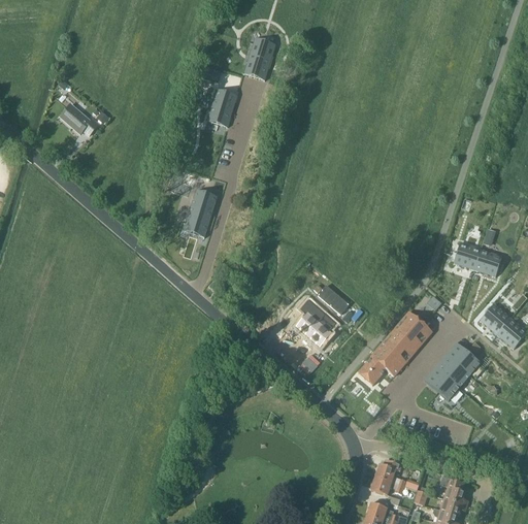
[(254,37),(245,64),(266,71),(275,43),(254,37)]
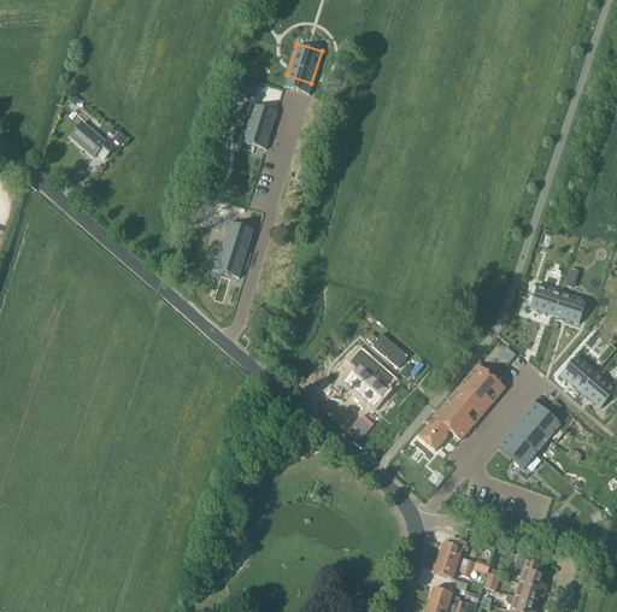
[(258,82),(235,75),(231,87),(254,94),(257,86),(258,82)]
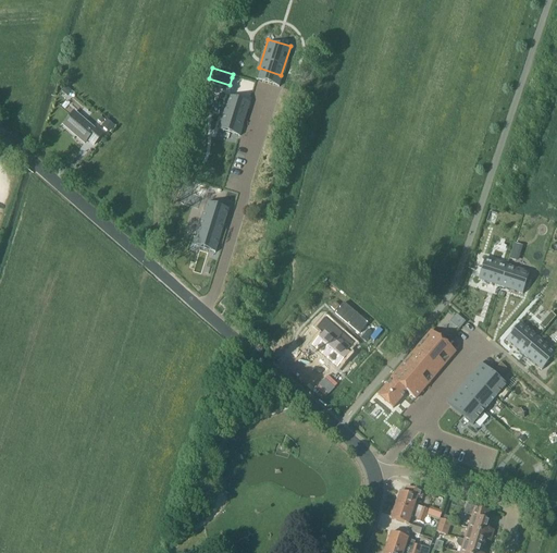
[(227,93),(218,122),(240,128),(249,100),(227,93)]
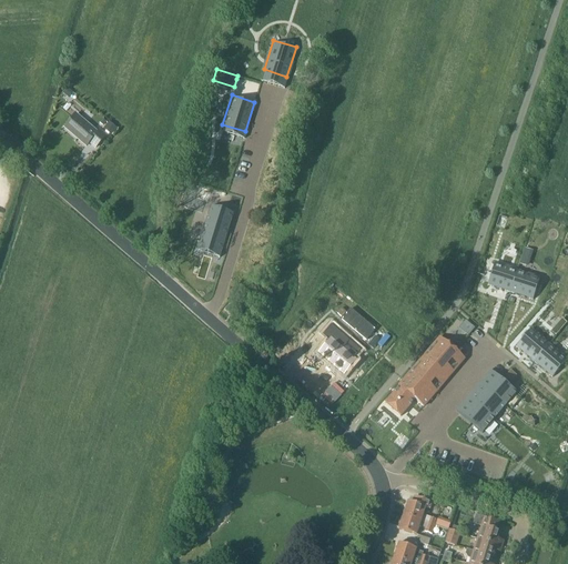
[(89,139),(95,144),(105,132),(99,127),(97,129),(75,111),(64,124),(85,143),(89,139)]
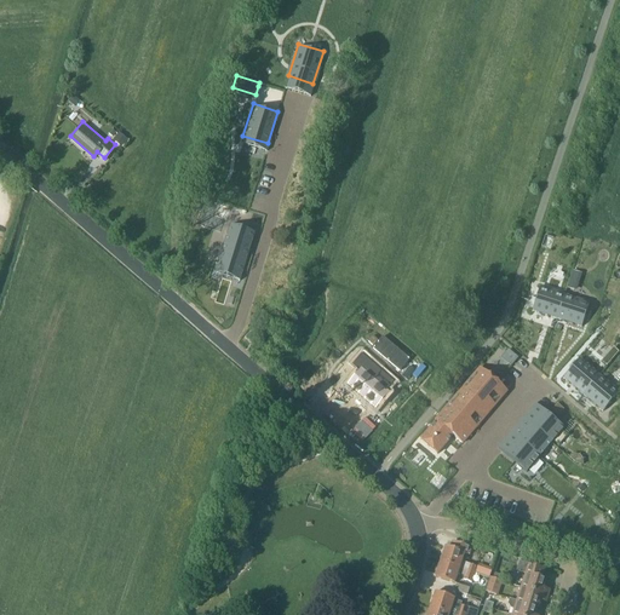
[(115,134),(115,138),(120,142),(126,136),(119,130),(115,134)]
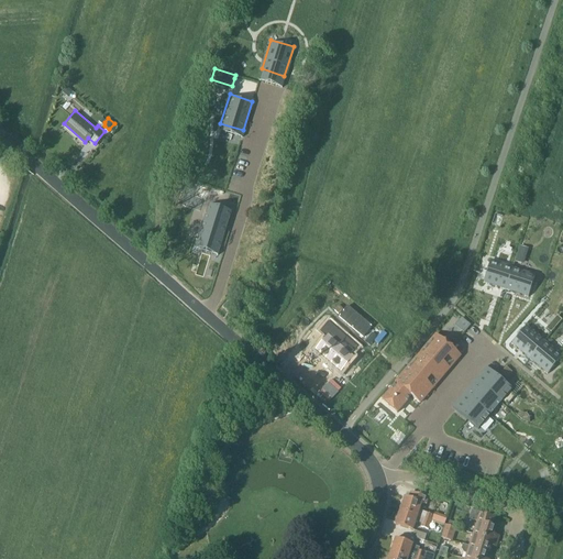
[(231,209),(208,201),(196,242),(218,249),(231,209)]
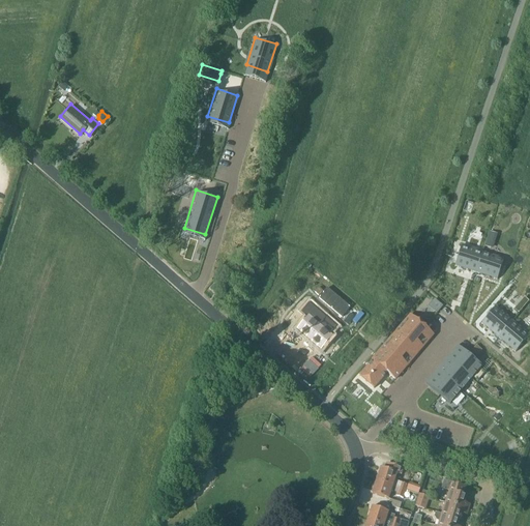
[(475,269),(482,249),(461,242),(454,263),(475,269)]
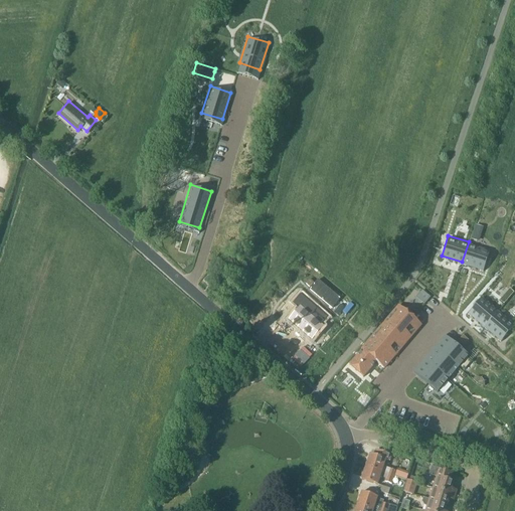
[(489,248),(469,241),(462,262),(483,269),(489,248)]
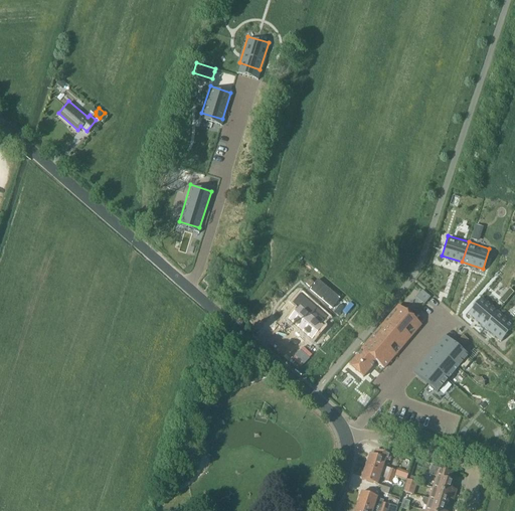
[(309,287),(332,305),(340,296),(317,277),(309,287)]
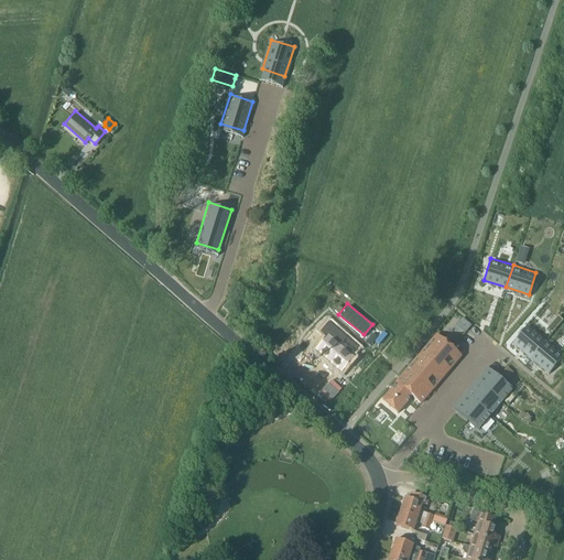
[(345,333),(332,322),(329,320),(321,330),(322,331),(326,334),(326,335),(315,347),(322,354),(323,354),(336,365),(349,350),(339,341),(345,333)]
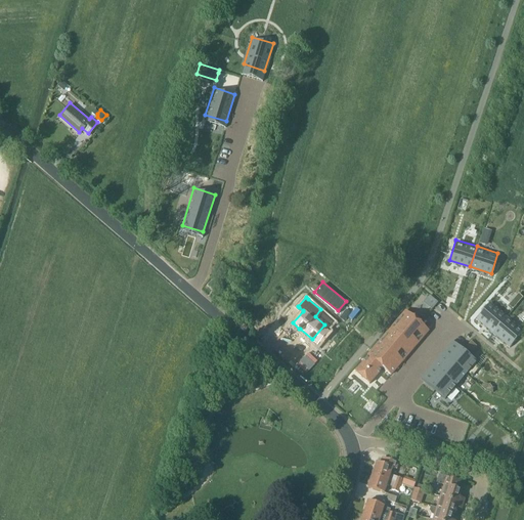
[(492,331),(507,314),(489,300),(476,316),(492,331)]
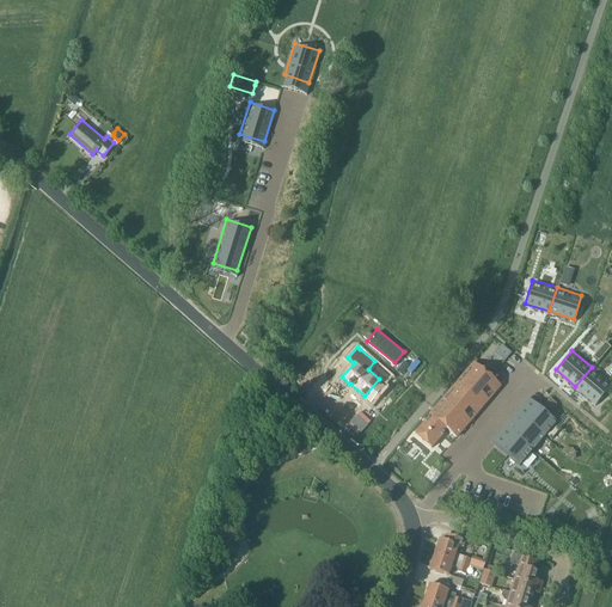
[(415,430),(432,445),(447,427),(456,434),(500,382),(473,360),(429,412),(430,412),(415,430)]
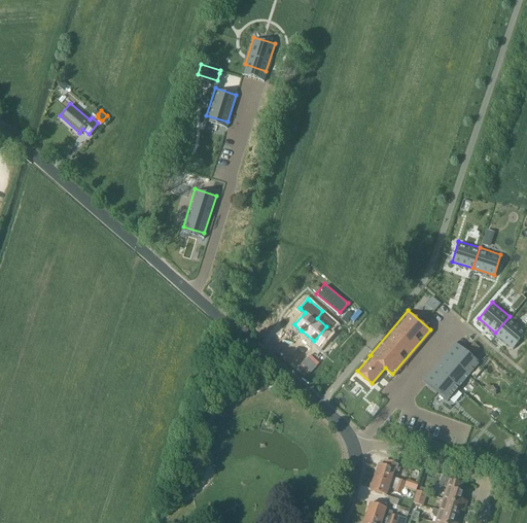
[(526,330),(510,316),(495,333),(512,347),(526,330)]
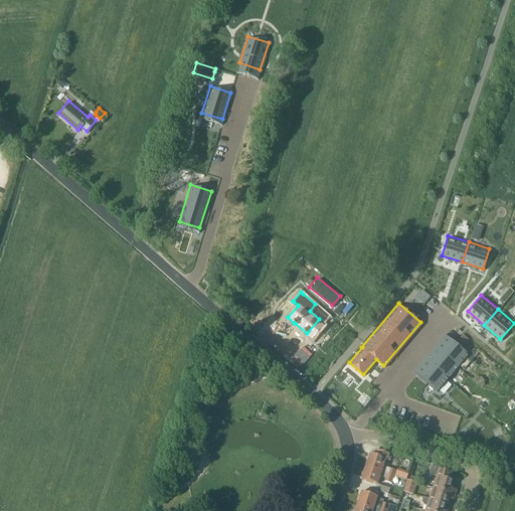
[(438,347),(458,365),(469,353),(448,335),(438,347)]
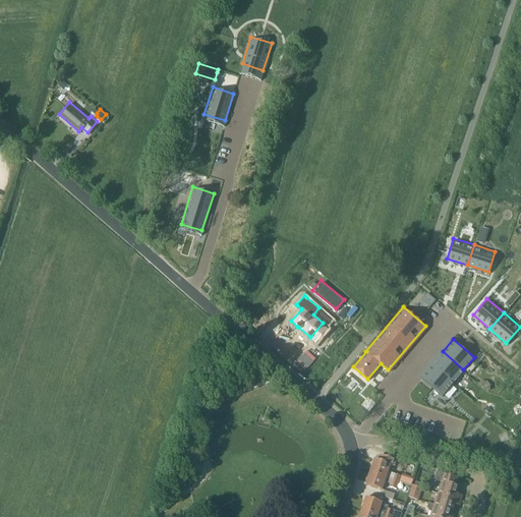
[(443,351),(431,363),(453,382),(463,369),(443,351)]
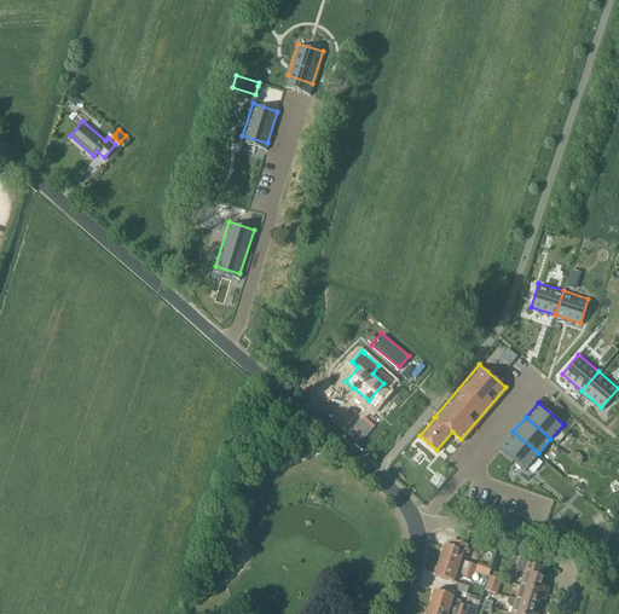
[(538,453),(513,432),(501,446),(525,468),(538,453)]
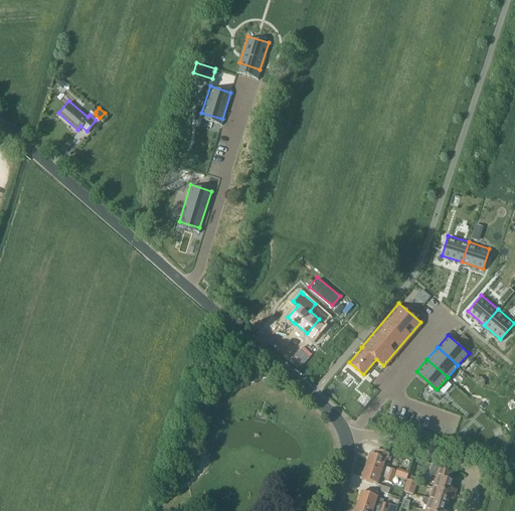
[(369,451),(365,464),(393,473),(395,468),(383,464),(385,457),(389,458),(391,452),(377,448),(375,453),(369,451)]
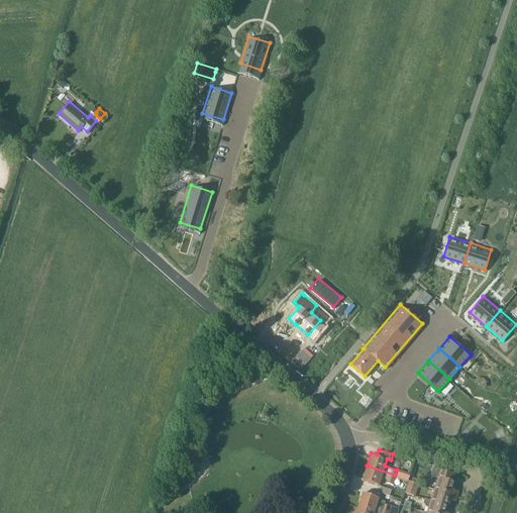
[(395,475),(367,466),(363,479),(379,484),(382,476),(387,478),(386,481),(393,483),(395,475)]
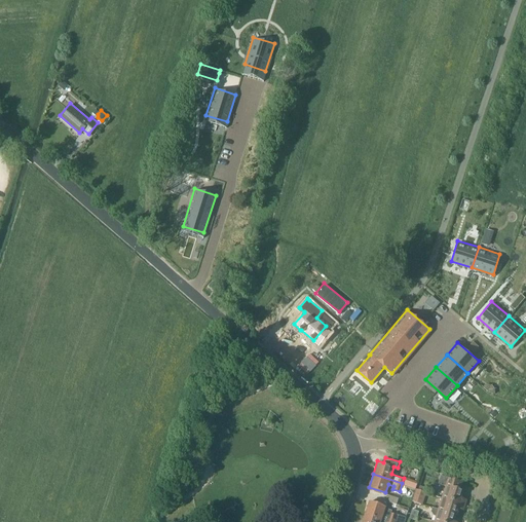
[(445,483),(442,496),(461,502),(463,496),(460,495),(462,489),(459,487),(459,486),(460,481),(461,481),(461,480),(441,474),(439,481),(445,483)]
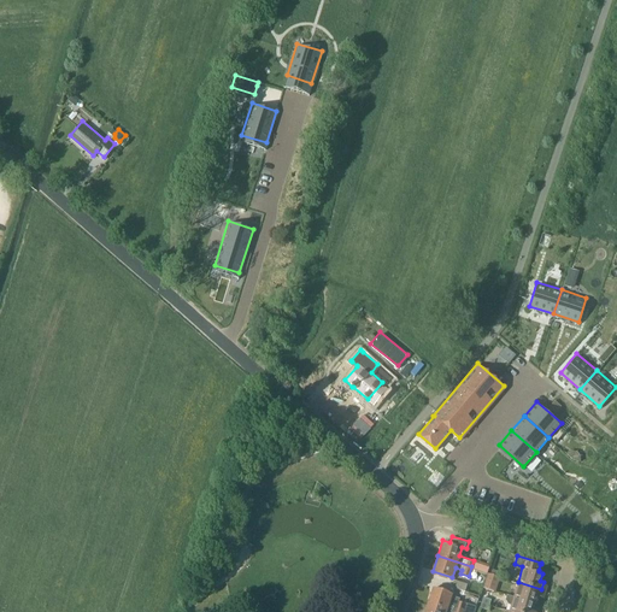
[(491,562),(476,557),(472,566),(487,571),(491,562)]
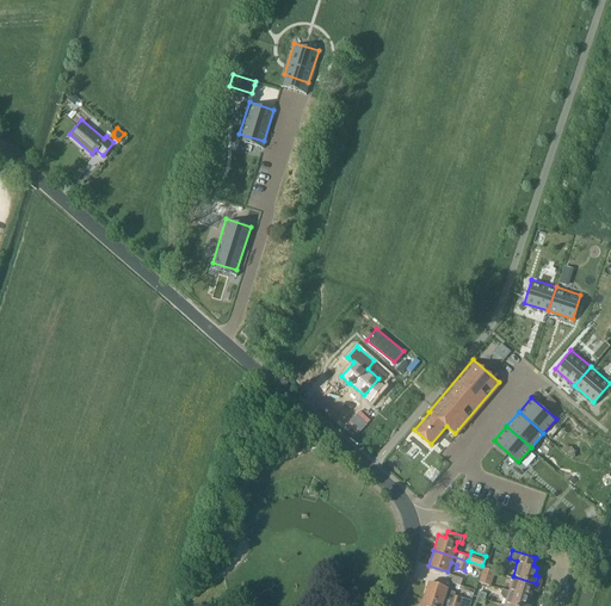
[(493,569),(486,567),(485,572),(481,570),(477,579),(489,582),(493,569)]
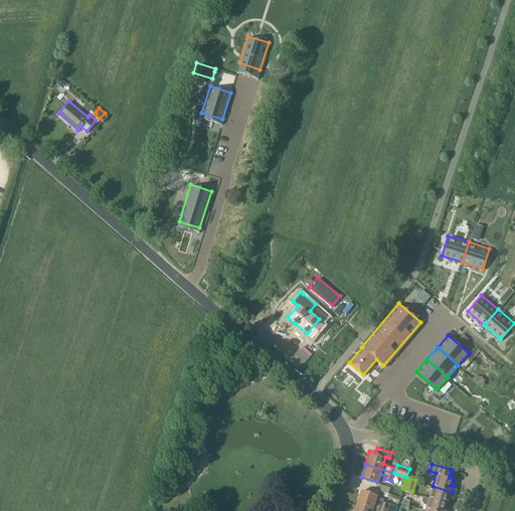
[(379,482),(377,488),(387,491),(389,486),(379,482)]
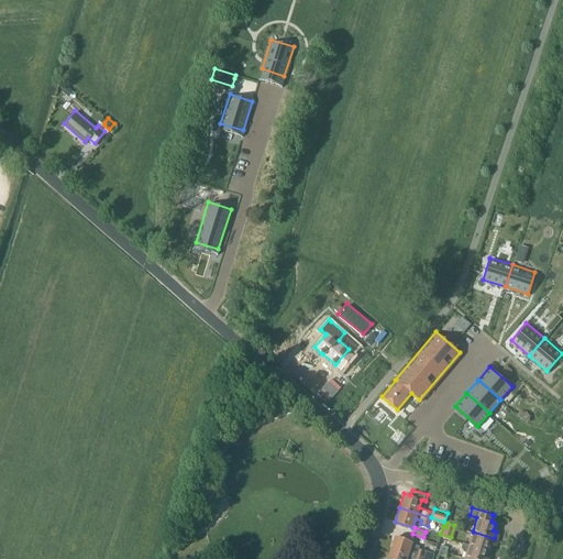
[(473,532),(468,544),(487,549),(489,541),(493,543),(494,538),(473,532)]
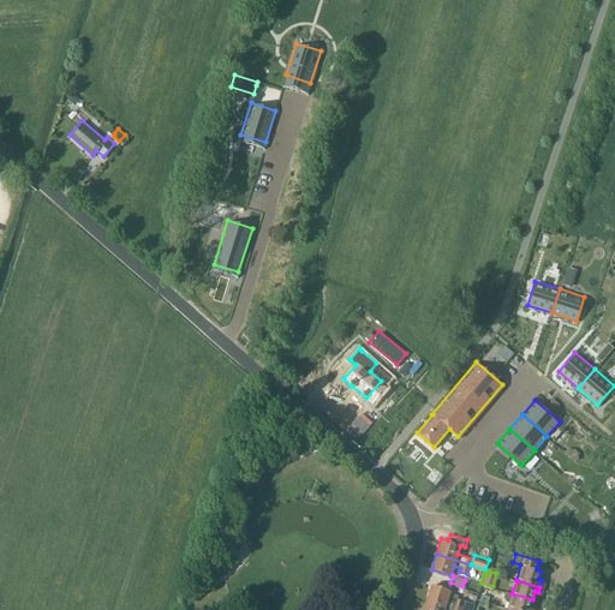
[(431,584),(427,599),(446,605),(459,609),(471,609),(475,602),(457,596),(454,600),(448,598),(451,590),(431,584)]
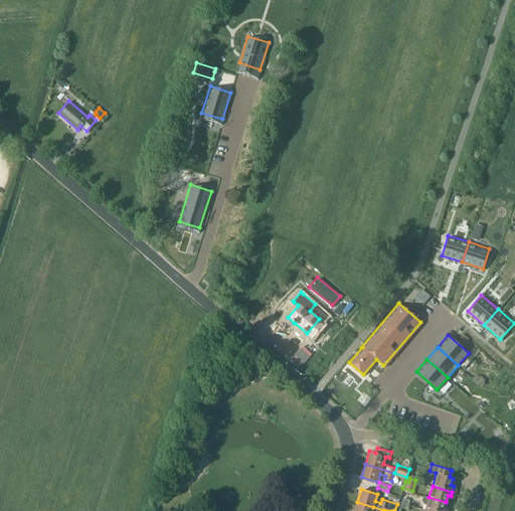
[(426,503),(424,509),(433,510),(446,510),(447,509),(444,508),(446,502),(428,497),(422,495),(421,499),(423,502),(426,503)]
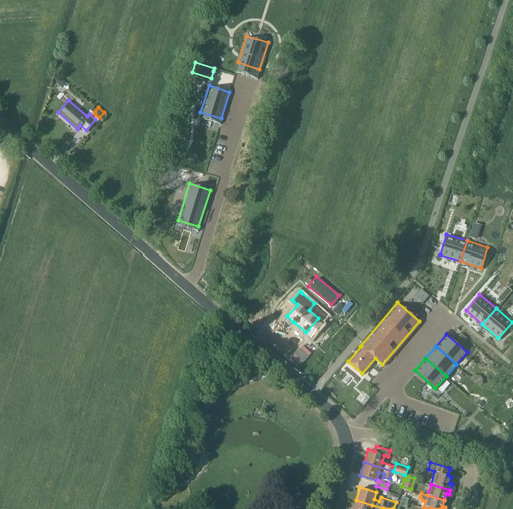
[(383,508),(372,505),(356,500),(352,508),(383,508)]
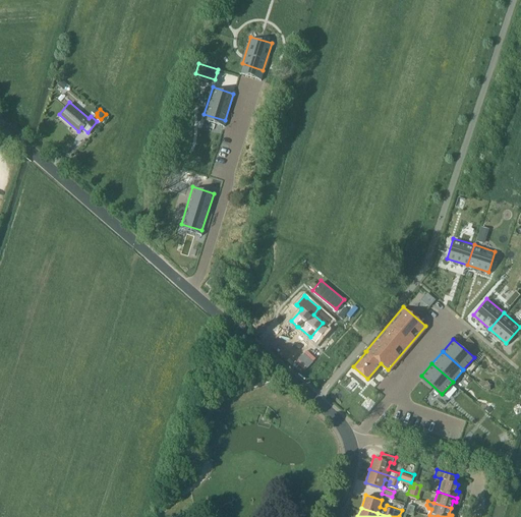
All buildings are outlined.
